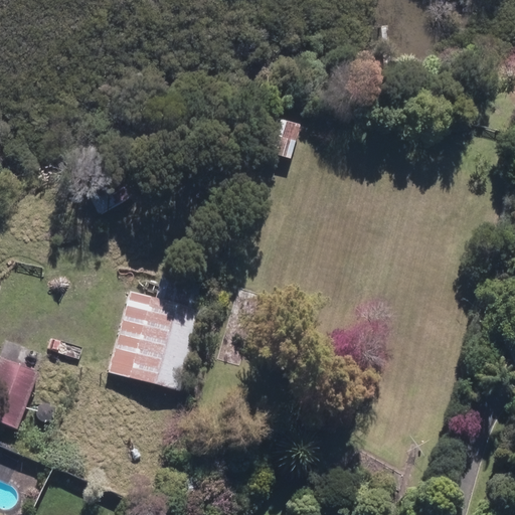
[(300,125),(267,117),(258,152),(291,160),(300,125)]
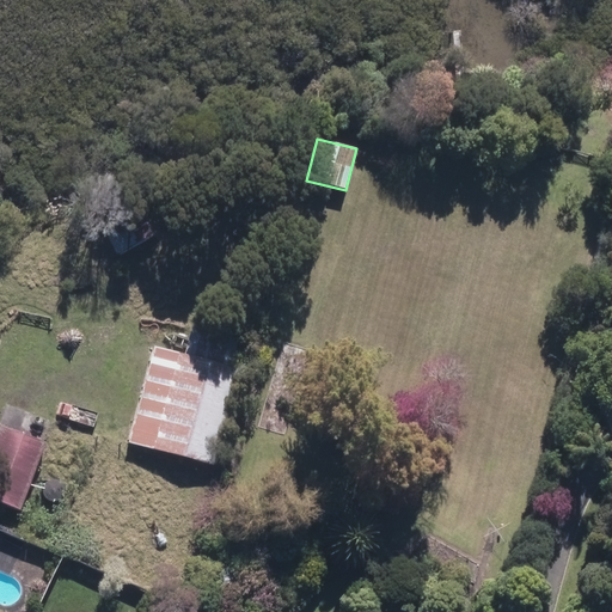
[(121,259),(166,231),(155,213),(110,242),(121,259)]
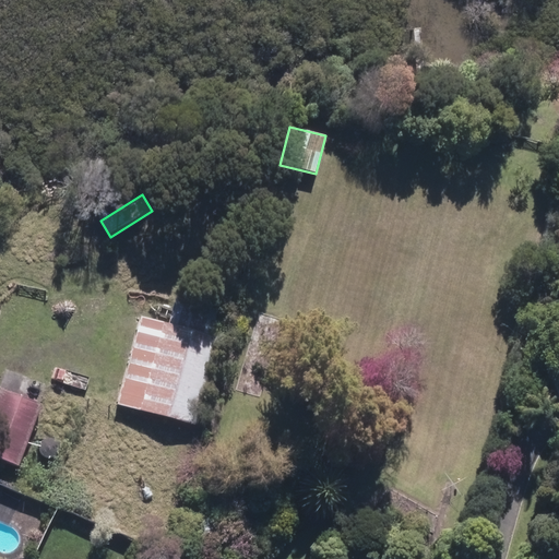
[(195,426),(224,308),(177,299),(169,329),(133,320),(113,406),(195,426)]
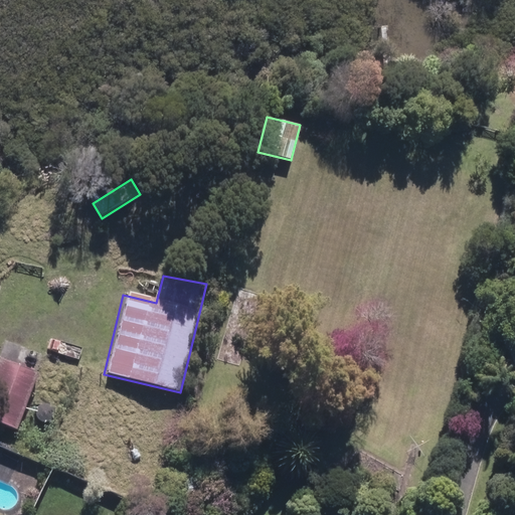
[(38,374),(0,359),(0,422),(16,430),(38,374)]
